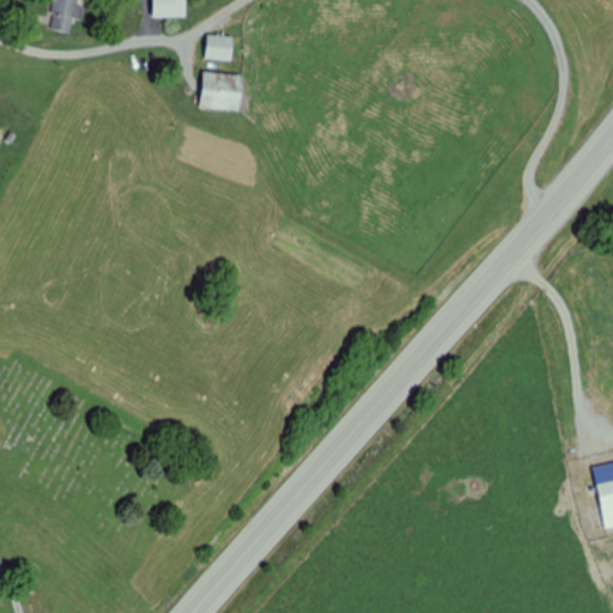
[(56,0),(50,30),(74,35),(80,0),(56,0)]
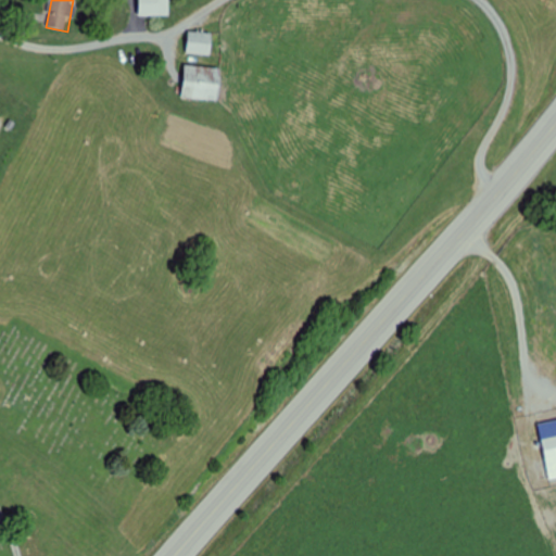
[(169,0),(140,0),(140,16),(171,16),(169,0)]
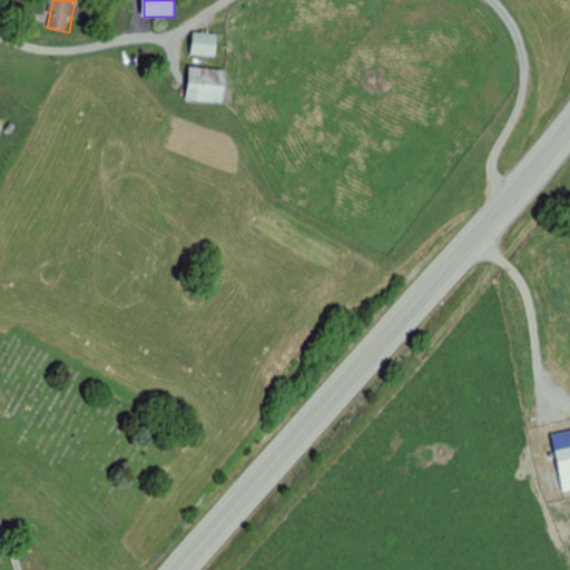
[(217,56),(218,33),(194,32),(193,55),(217,56)]
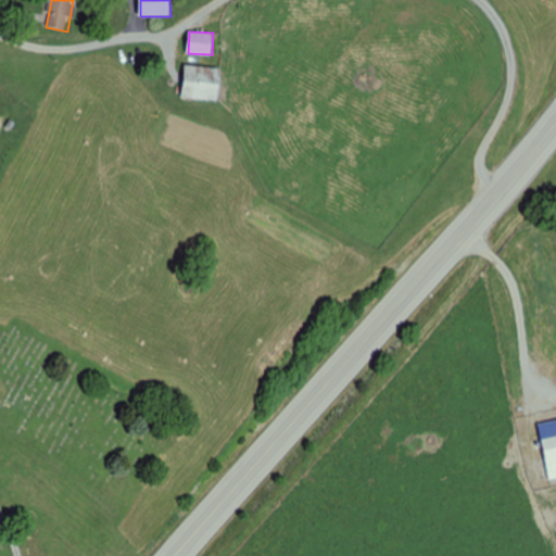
[(219,101),(222,67),(186,65),(184,98),(219,101)]
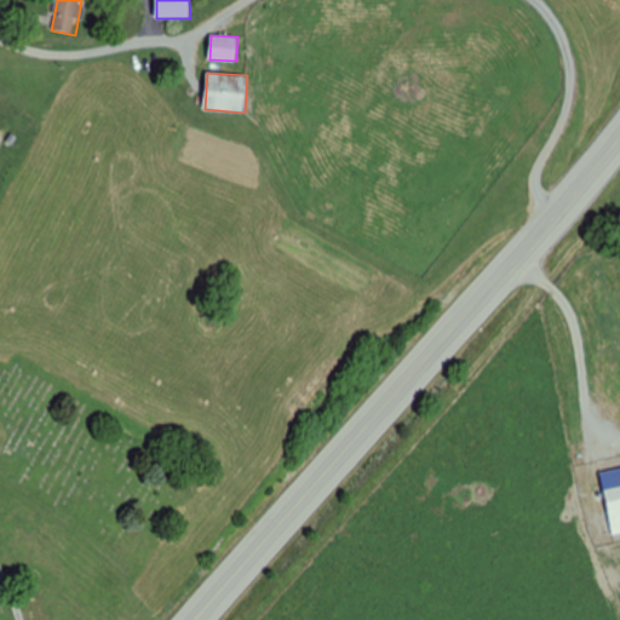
[(619,533),(619,486),(607,488),(614,534),(619,533)]
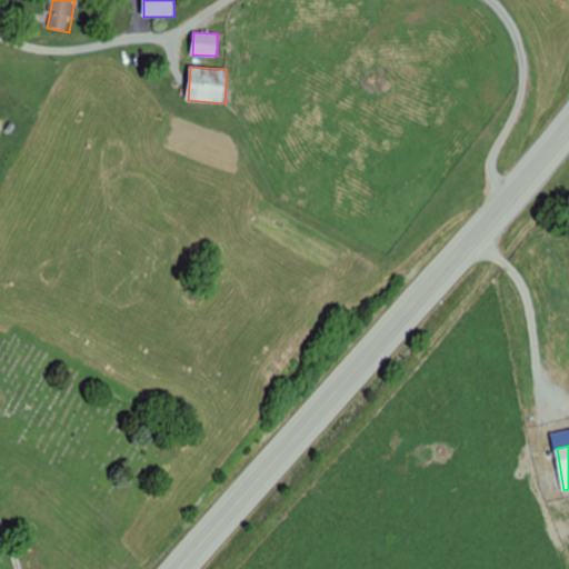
All buildings are outlined.
